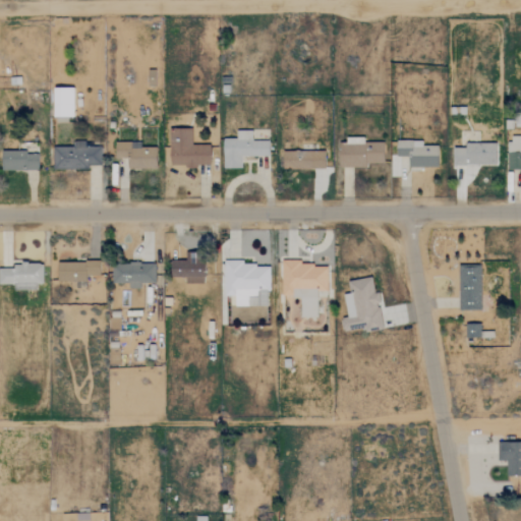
[(72,118),(72,89),(52,89),(52,118),(72,118)]
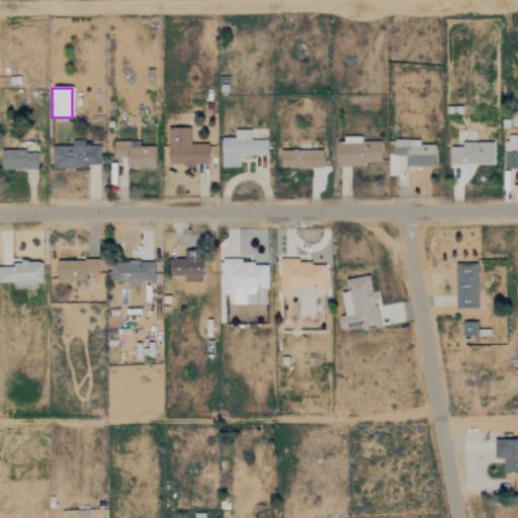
[(207,145),(190,144),(190,128),(168,128),(168,166),(196,166),(196,164),(207,164),(207,145)]
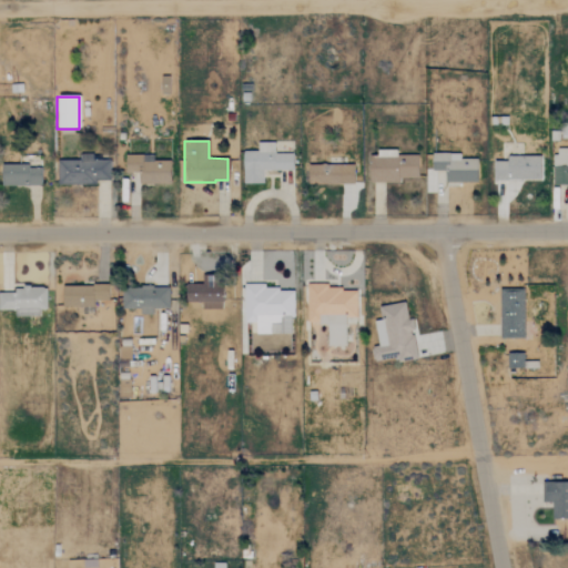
[(262,184),(262,171),(293,171),(292,153),(273,154),(273,141),(256,142),(256,151),(241,151),(242,184),(262,184)]
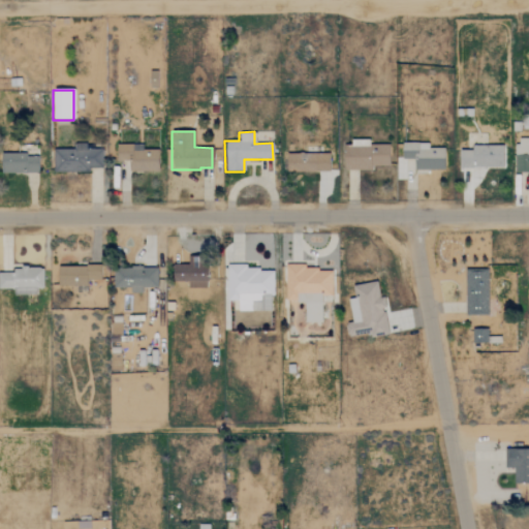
[(516,169),(528,169),(528,137),(516,138),(516,169)]
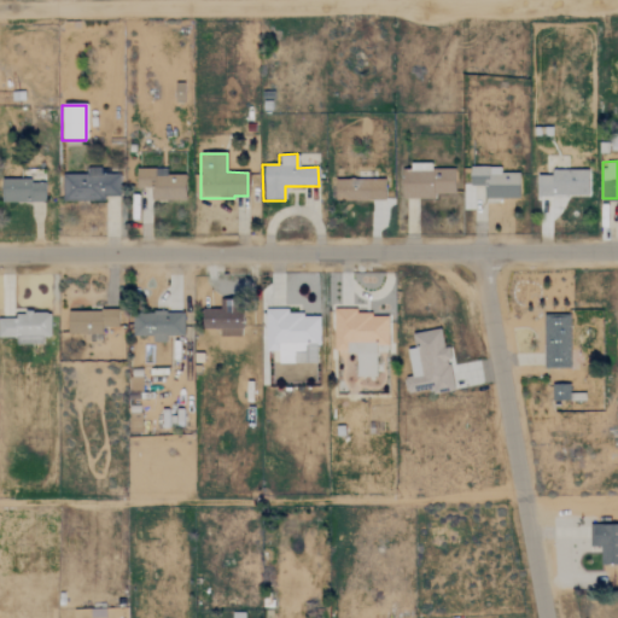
[(453,169),(431,170),(431,163),(413,164),(413,172),(401,173),(401,200),(435,199),(433,194),(454,194),(453,169)]
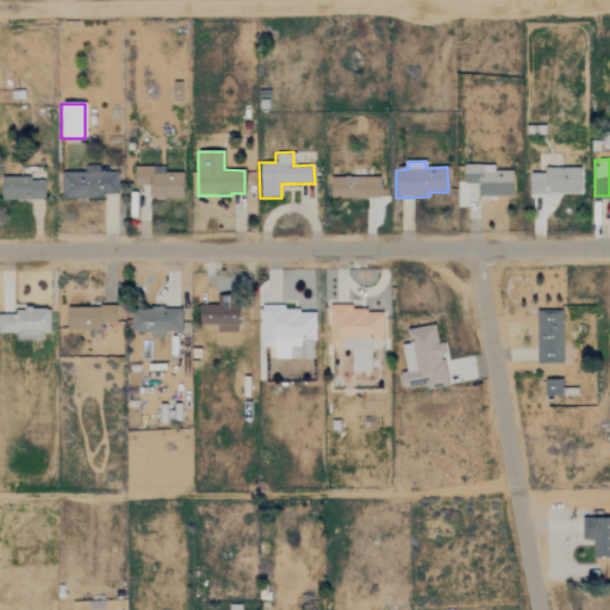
[(60,199),(103,198),(103,194),(118,193),(118,172),(98,173),(98,166),(85,166),(85,172),(60,172),(60,199)]
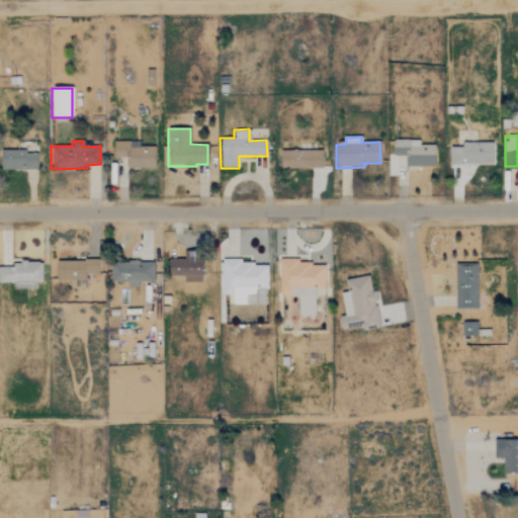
[(434,167),(434,146),(419,146),(419,141),(394,141),(394,156),(406,157),(406,166),(434,167)]
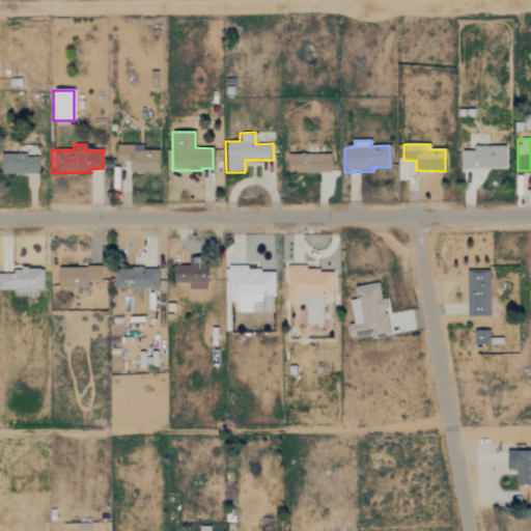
[(158,172),(159,150),(142,150),(142,145),(116,145),(116,162),(130,162),(129,172),(158,172)]
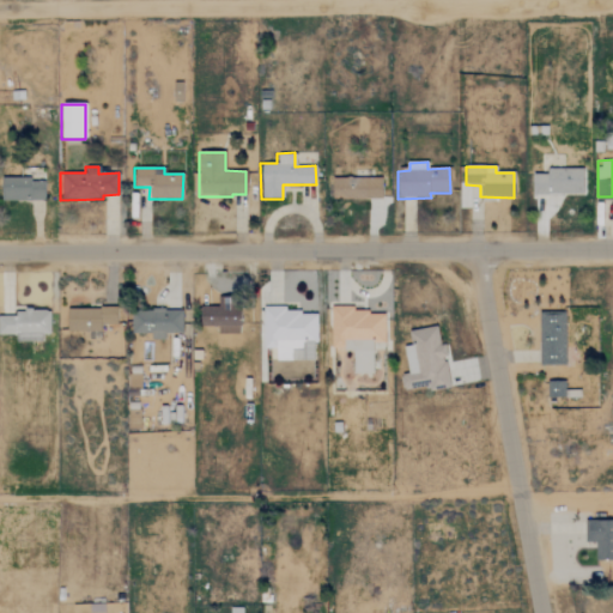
[(582,169),(545,170),(545,175),(532,175),(532,195),(582,194),(582,169)]
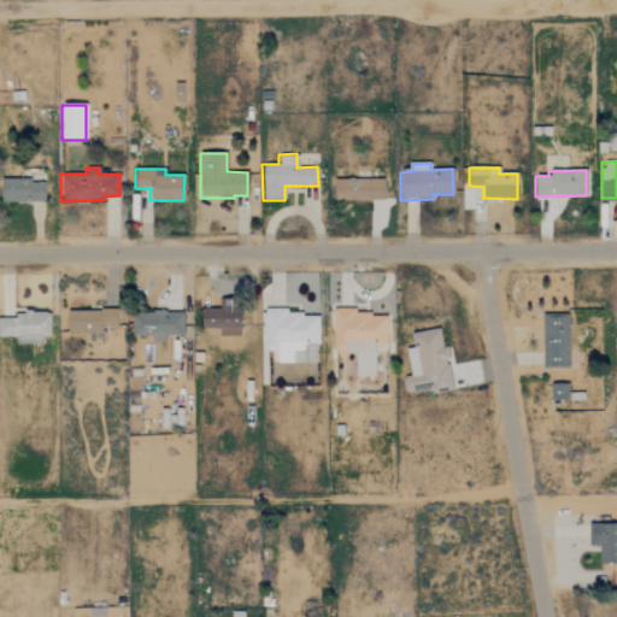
[(383,178),(334,180),(334,201),(383,200),(383,178)]
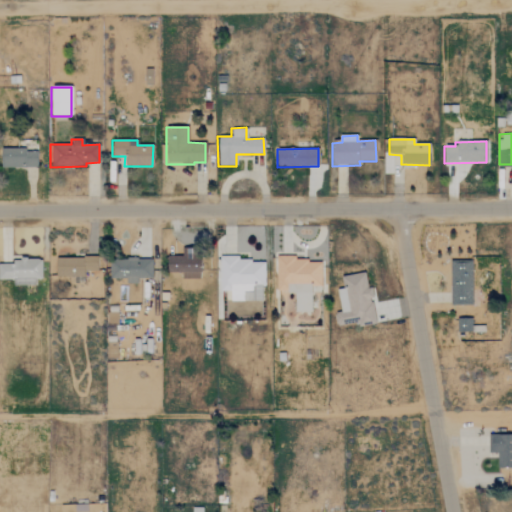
[(0,167),(36,168),(37,149),(0,149),(0,163),(0,167)]
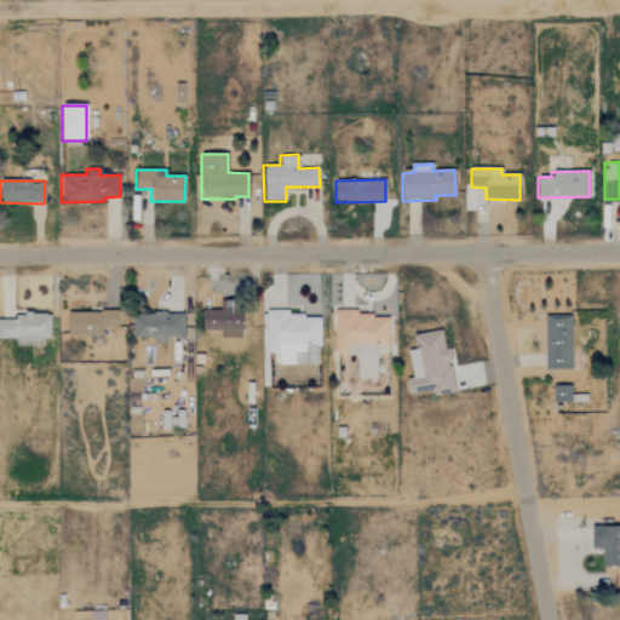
[(202,309),(202,336),(242,336),(242,302),(220,302),(219,310),(202,309)]
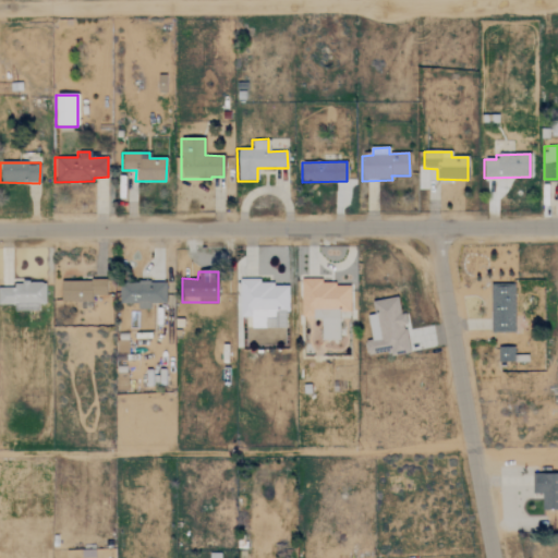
[(322,340),(339,340),(339,311),(350,311),(350,283),(322,283),(322,278),(301,279),(301,317),(320,317),(322,340)]
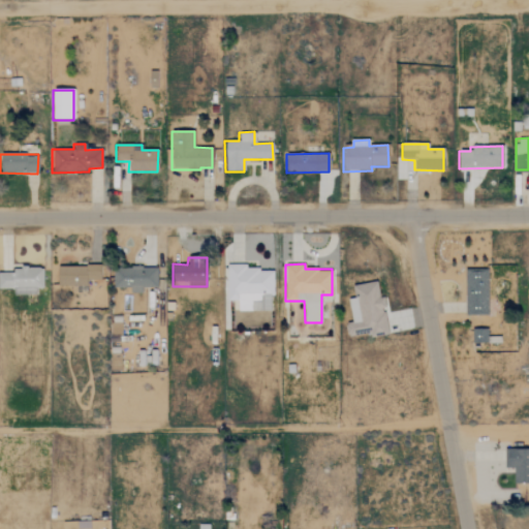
[(88,285),(87,280),(100,280),(100,265),(58,266),(58,286),(88,285)]
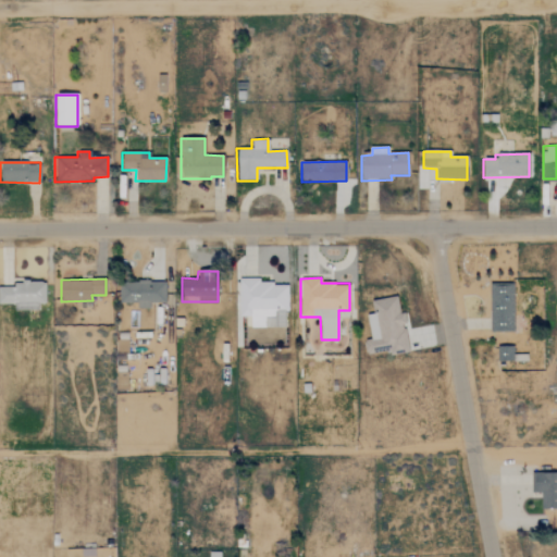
[(239,317),(250,316),(250,327),(287,326),(286,283),(260,284),(260,279),(238,279),(239,317)]
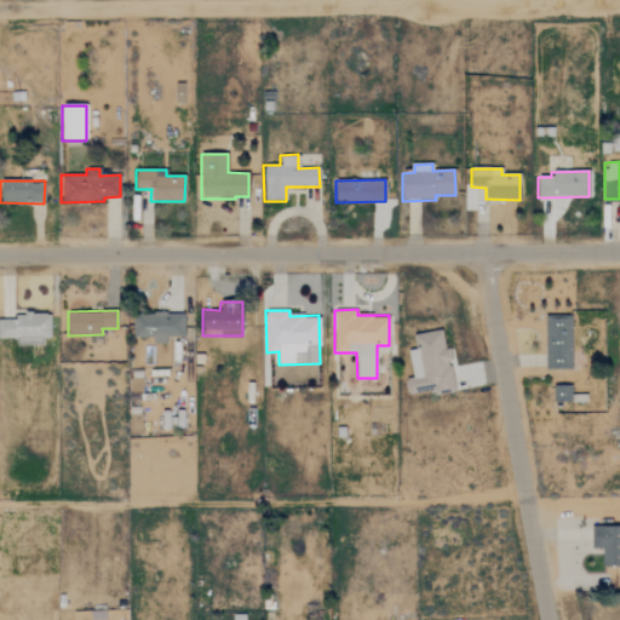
[(0,319),(0,337),(16,338),(16,343),(50,343),(50,313),(13,314),(13,319),(0,319)]
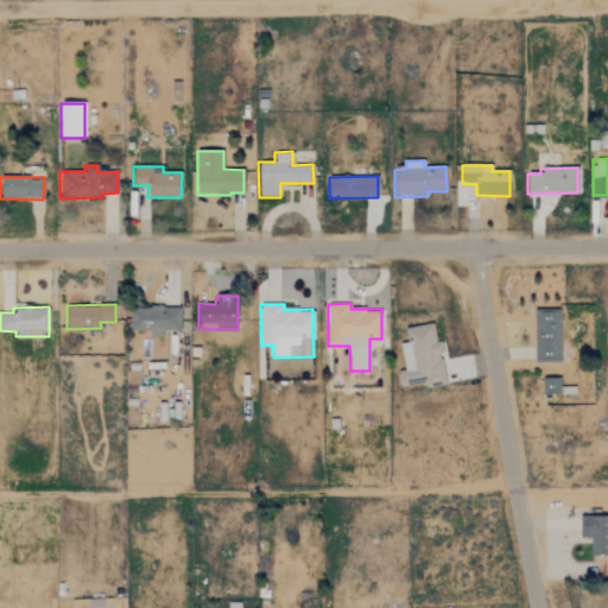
[(163,336),(163,330),(181,330),(181,306),(130,306),(130,330),(150,330),(150,336),(163,336)]
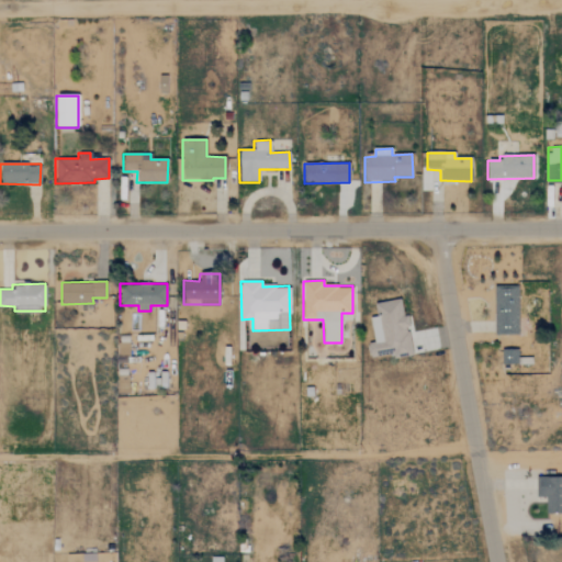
[(518,287),(494,287),(494,334),(518,335),(518,287)]
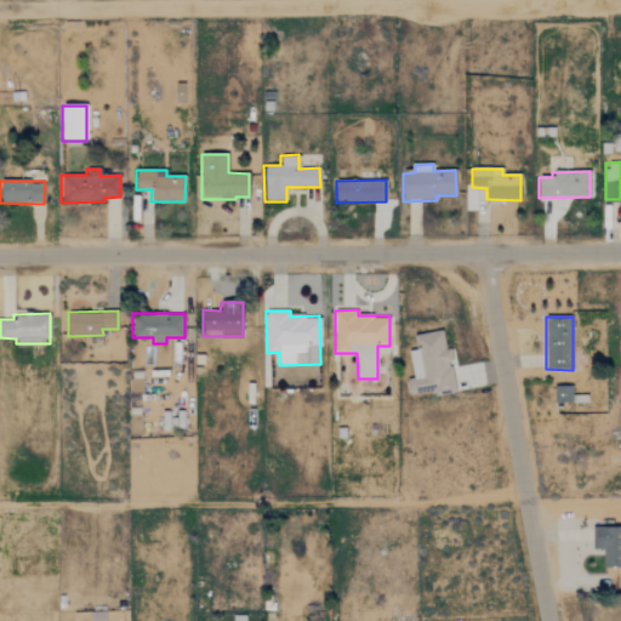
[(414,334),(416,349),(409,351),(412,377),(405,379),(406,394),(434,392),(434,396),(455,393),(450,348),(444,348),(443,330),(414,334)]
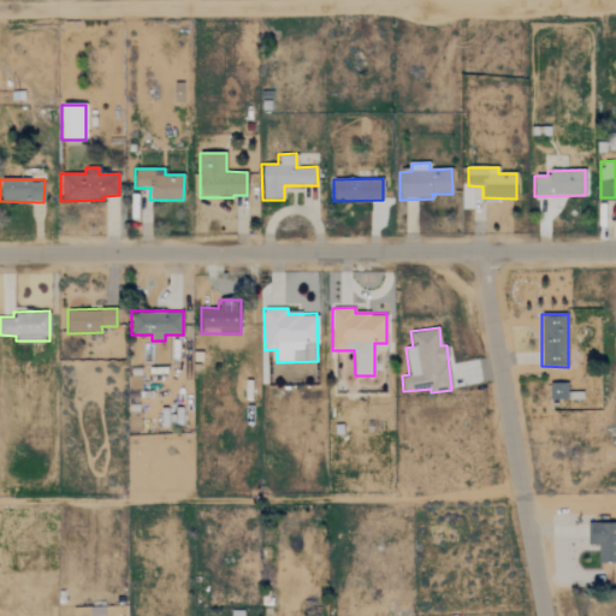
[(130,396),(141,396),(140,375),(129,377),(130,396)]
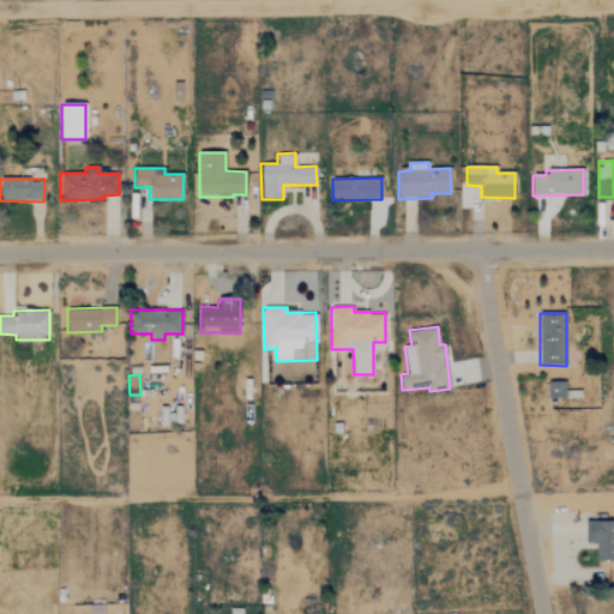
[(548,398),(565,398),(565,383),(548,381),(548,398)]
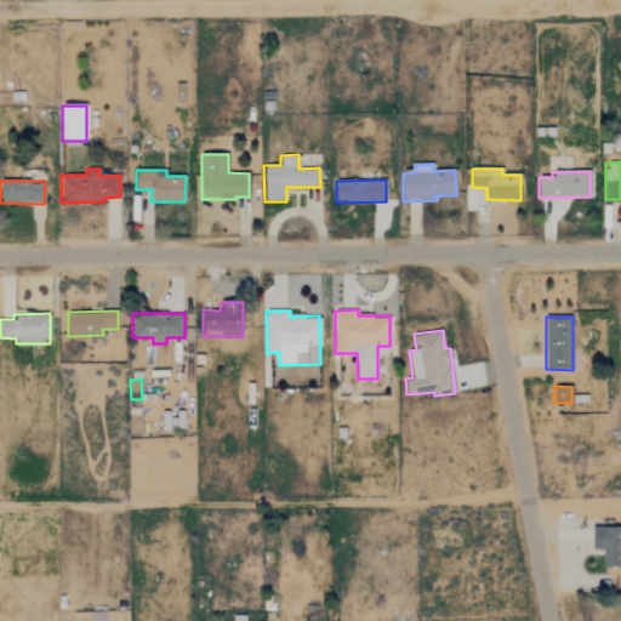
[(603,567),(620,567),(620,527),(593,527),(592,548),(603,550),(603,567)]
